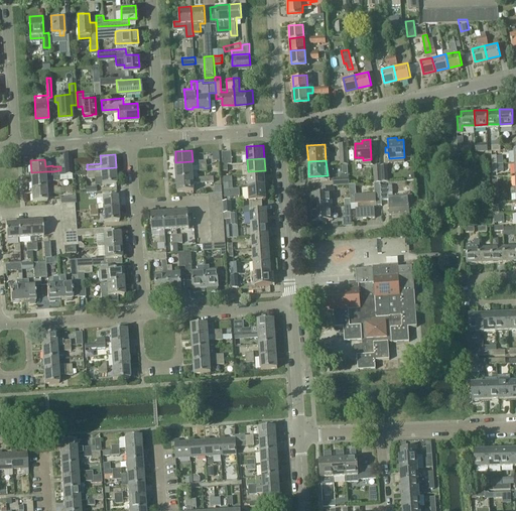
[(192,161),(175,162),(176,175),(192,174),(192,161)]
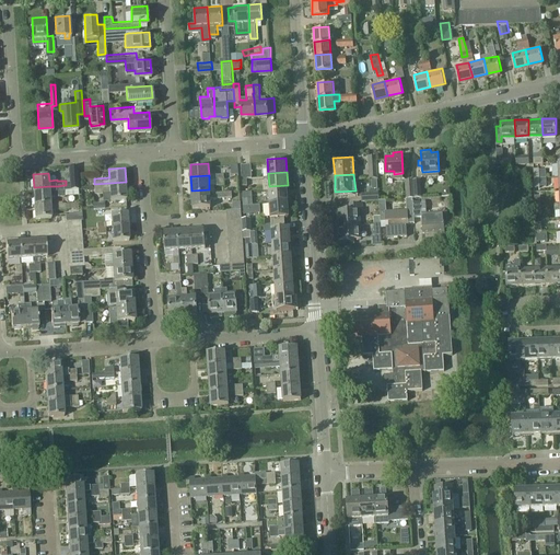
[(126,182),(94,184),(95,189),(109,188),(111,196),(127,195),(126,182)]
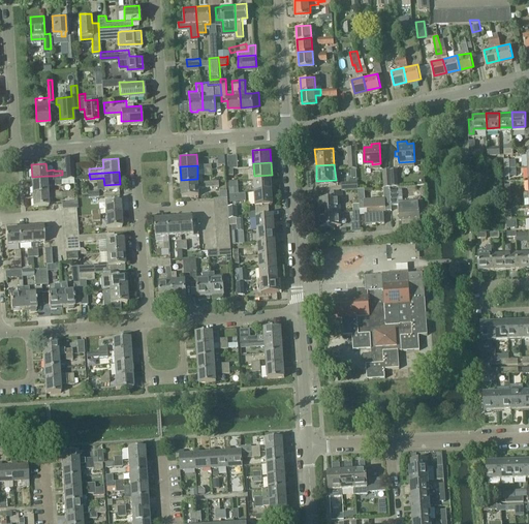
[(255,188),(273,187),(272,175),(254,176),(255,188)]
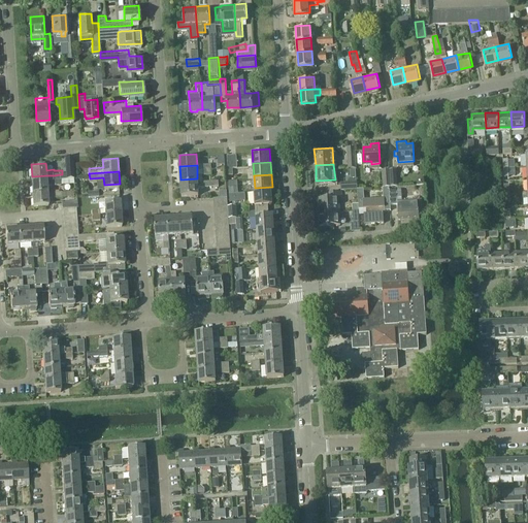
[(33,190),(47,189),(46,175),(32,176),(33,190)]
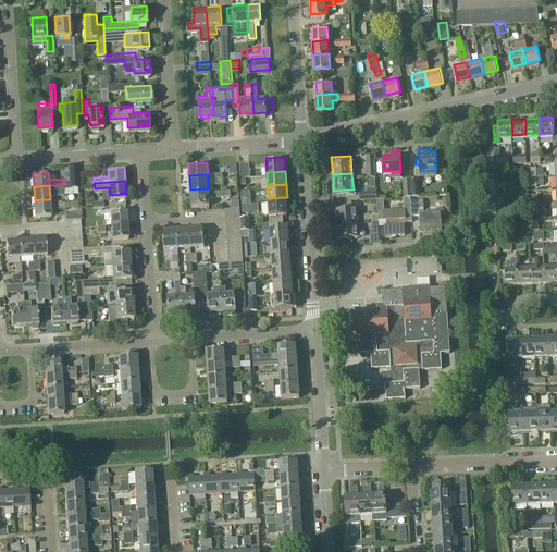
[(359,196),(376,195),(376,187),(376,185),(367,185),(367,188),(359,188),(359,196)]
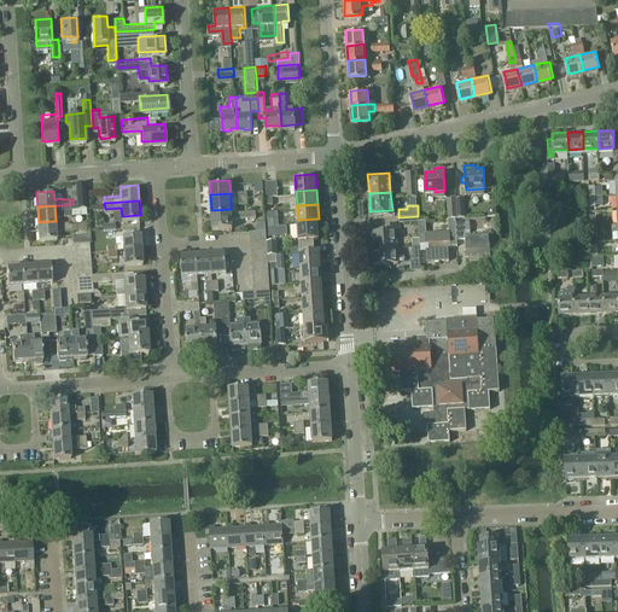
[(255,207),(231,209),(211,210),(213,225),(232,223),(232,215),(256,213),(255,207)]
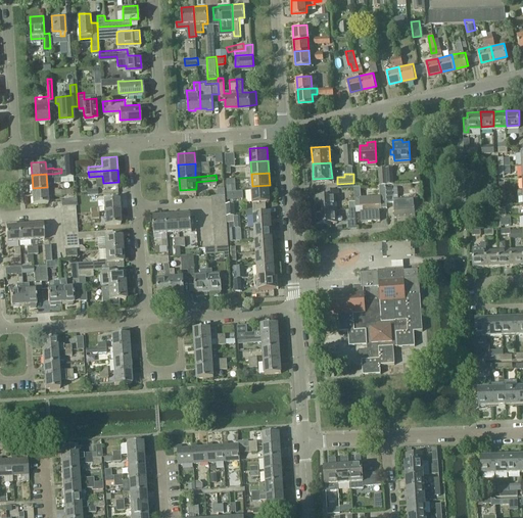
[(419,207),(418,193),(397,194),(396,183),(385,184),(385,188),(386,198),(392,197),(393,209),(395,208),(396,221),(415,220),(415,207),(419,207)]
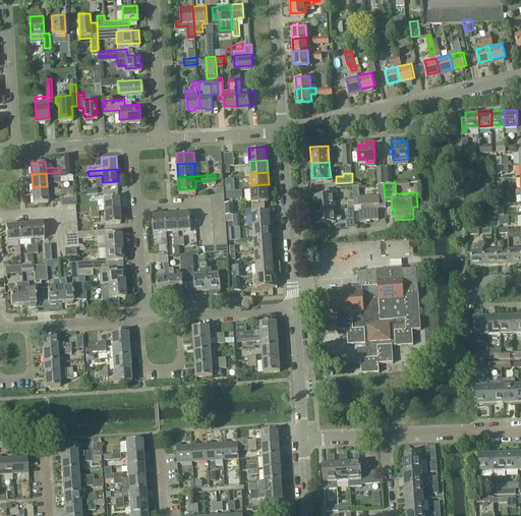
[(72,184),(47,186),(33,187),(33,199),(48,198),(47,190),(72,189),(72,184)]
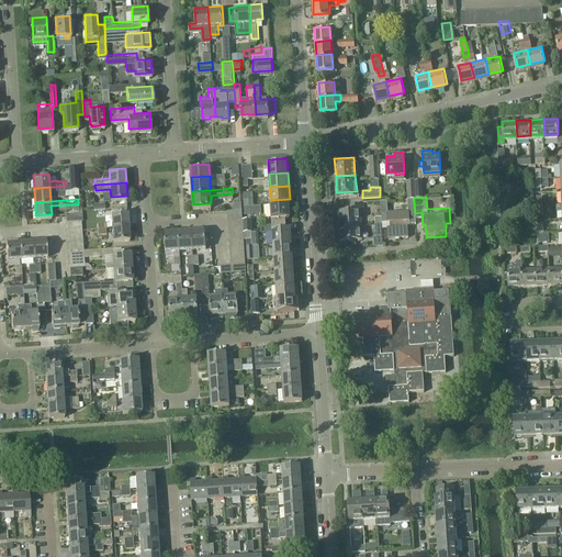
[(290,199),(271,200),(272,221),(268,221),(268,226),(272,226),(285,225),(284,213),(291,213),(290,199)]
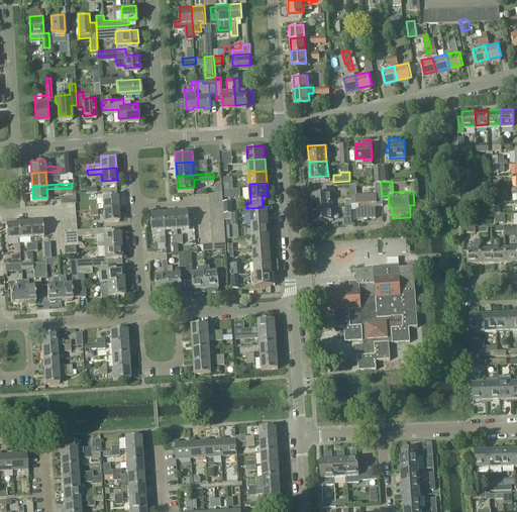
[(310,203),(332,202),(331,189),(334,189),(334,184),(325,184),(325,189),(310,190),(311,199),(309,199),(310,203)]
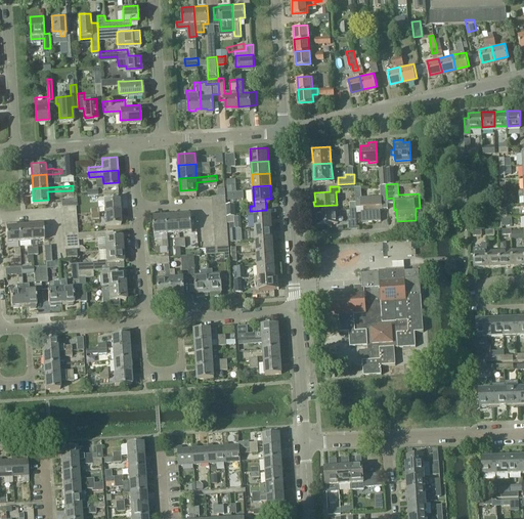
[(355,193),(355,198),(356,203),(362,203),(363,209),(361,209),(361,218),(380,217),(380,205),(387,204),(387,199),(386,188),(380,189),(380,191),(355,193)]
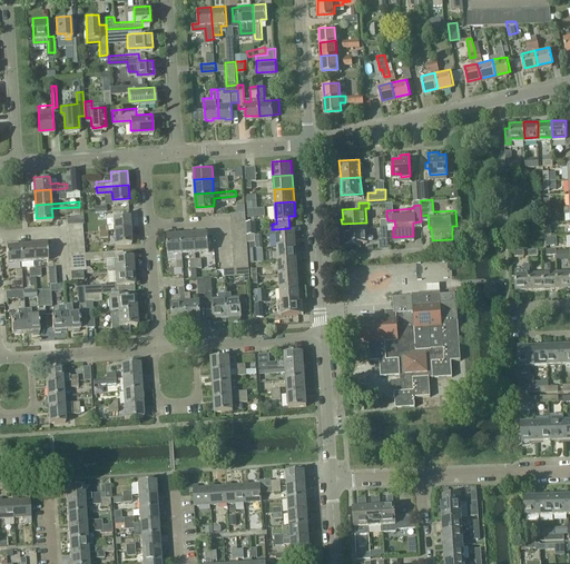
[(231,211),(232,219),(246,219),(246,217),(246,210),(231,211)]
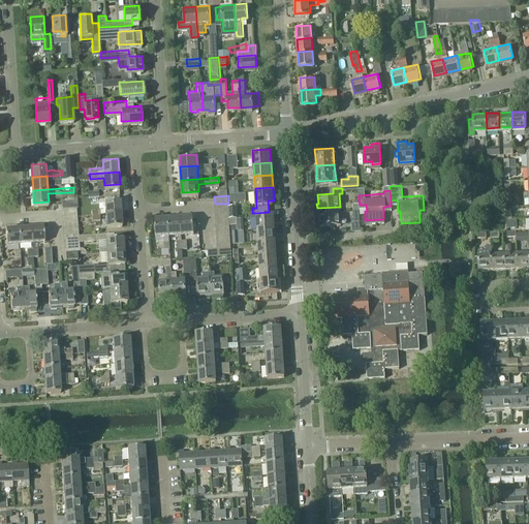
[(106,211),(121,210),(121,196),(100,197),(100,205),(105,205),(106,211)]
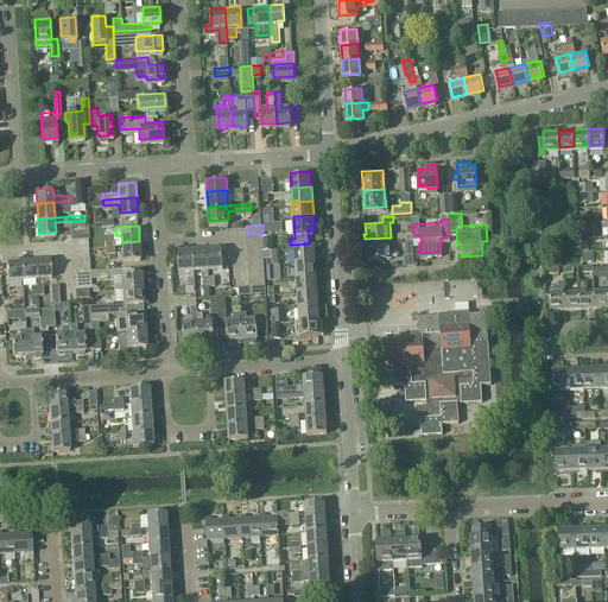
[(271,230),(263,232),(263,234),(264,242),(264,246),(272,245),(271,230)]
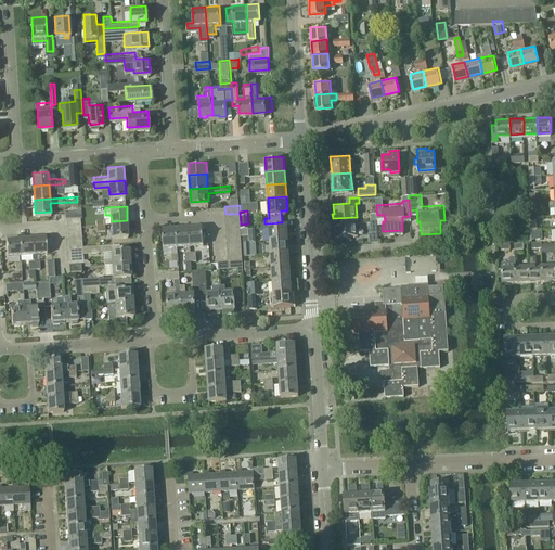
[(66,215),(69,260),(84,260),(79,214),(66,215)]
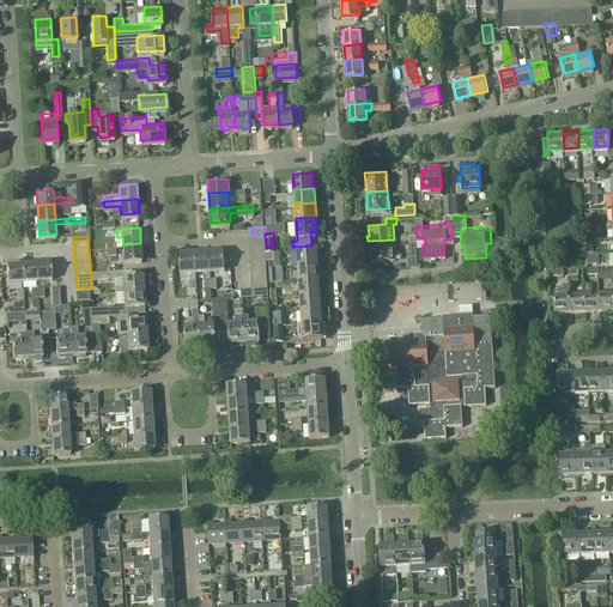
[(249,236),(249,246),(266,244),(265,236),(249,236)]
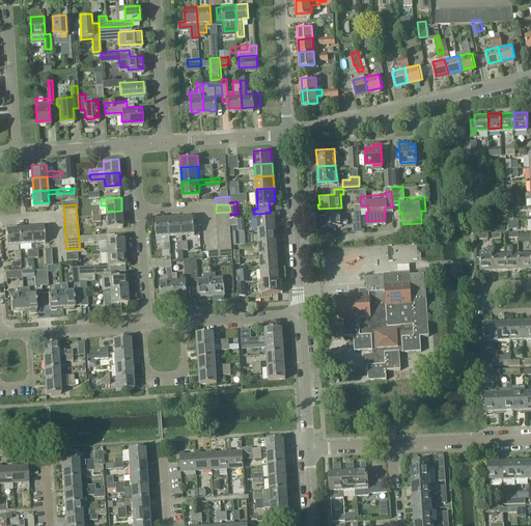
[(361,206),(354,206),(355,214),(352,214),(352,220),(362,219),(361,206)]
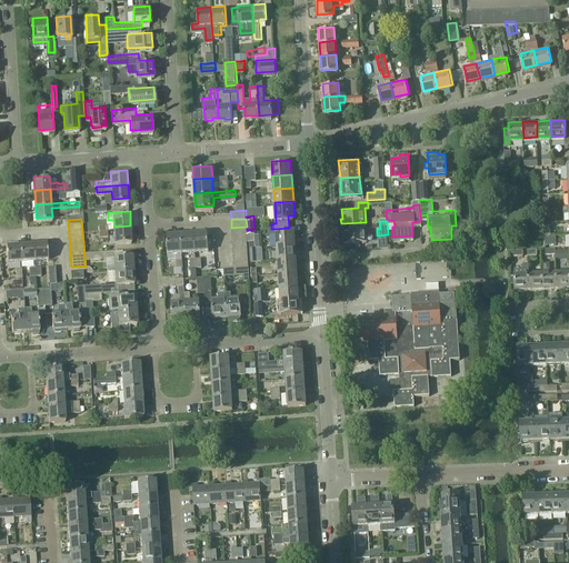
[(366,222),(341,223),(341,229),(342,229),(343,238),(367,237),(366,222)]
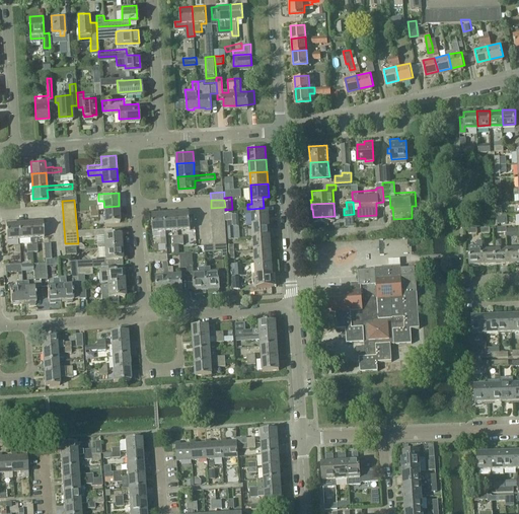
[(119,206),(104,207),(104,219),(120,218),(119,206)]
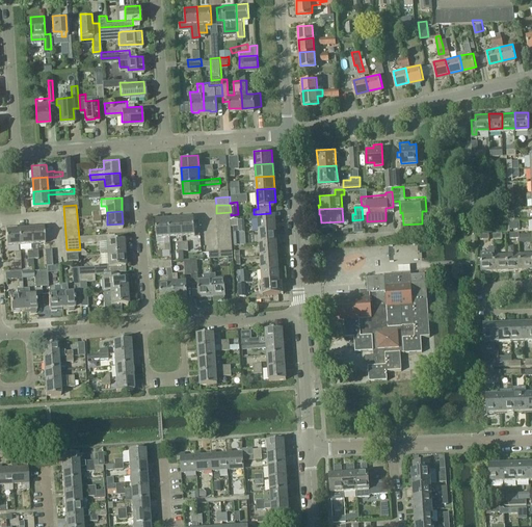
[(216,213),(216,220),(231,219),(231,216),(231,215),(231,212),(216,213)]
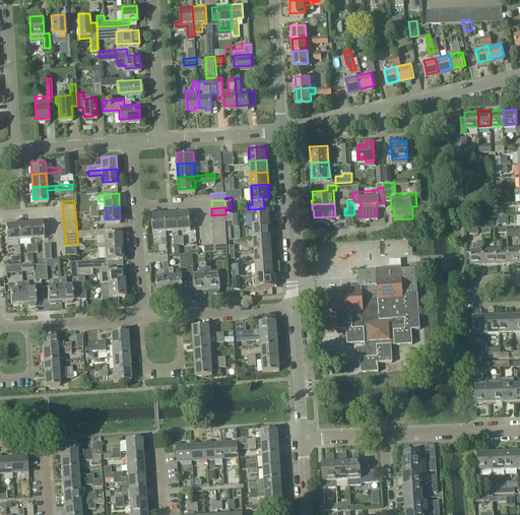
[(253,222),(270,220),(269,208),(264,208),(252,209),(253,222)]
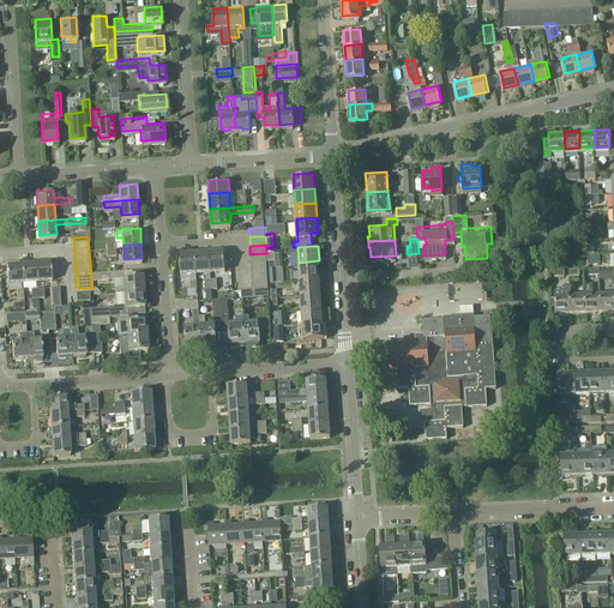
[(210,248),(210,269),(226,268),(224,247),(210,248)]
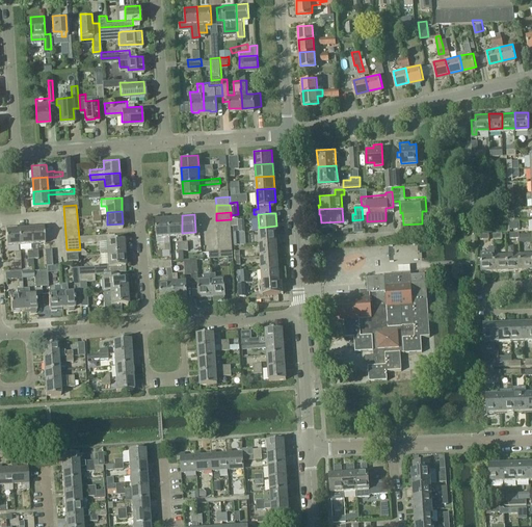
[(181,215),(168,216),(169,233),(182,233),(181,215)]
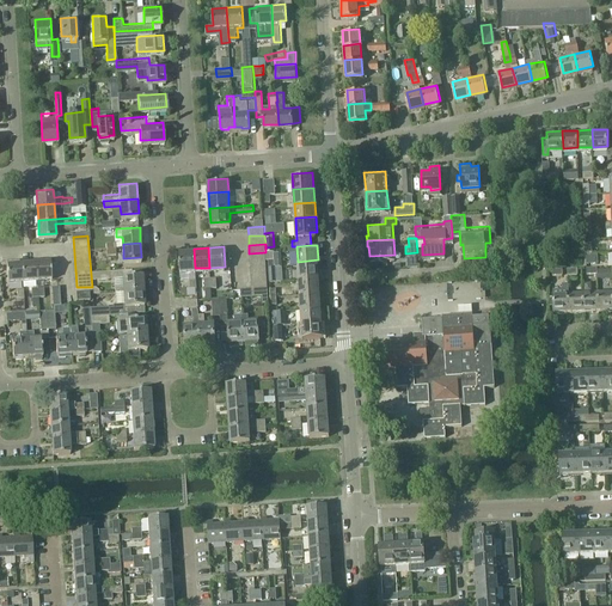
[(194,249),(179,249),(181,269),(195,268),(194,249)]
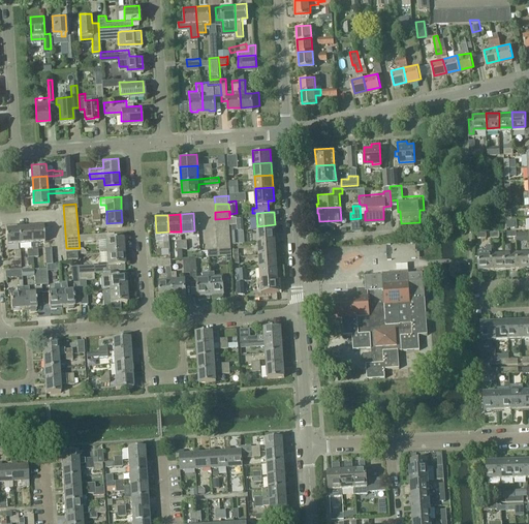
[(229,218),(230,225),(230,227),(236,227),(242,226),(241,215),(235,215),(229,215),(229,218)]
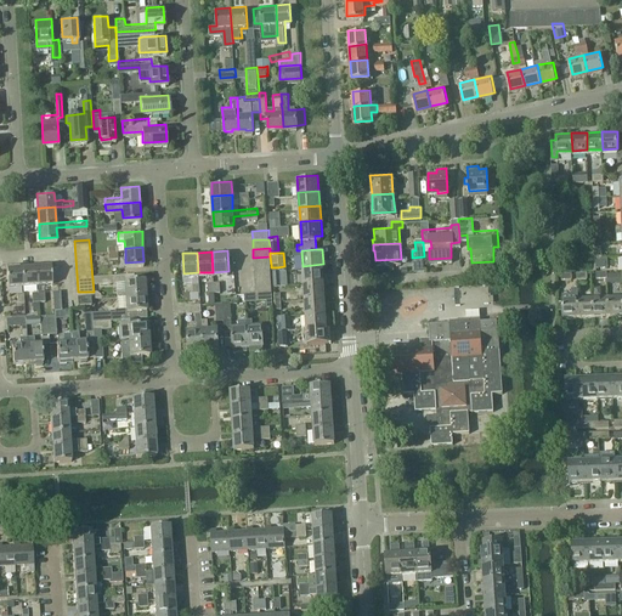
[(38,263),(39,281),(52,280),(51,261),(38,263)]
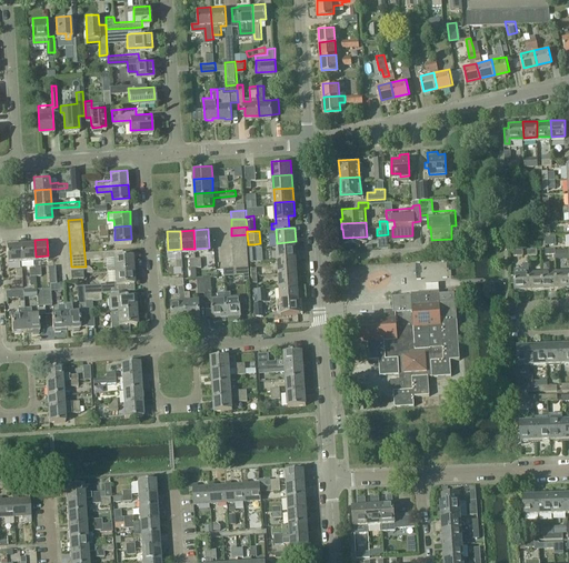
[(29,257),(36,257),(35,240),(20,241),(21,258),(22,264),(29,263),(29,257)]
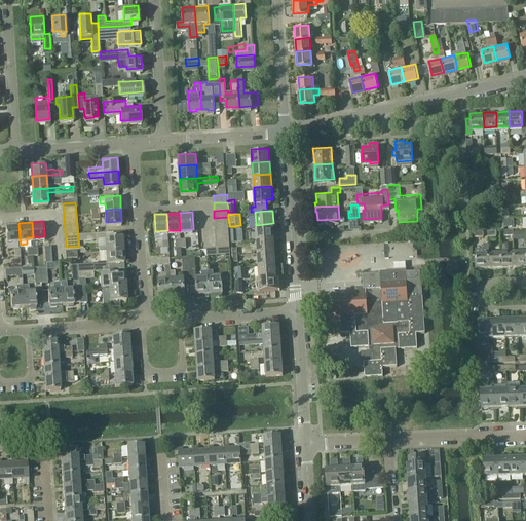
[(6,238),(20,238),(19,223),(5,224),(6,238)]
